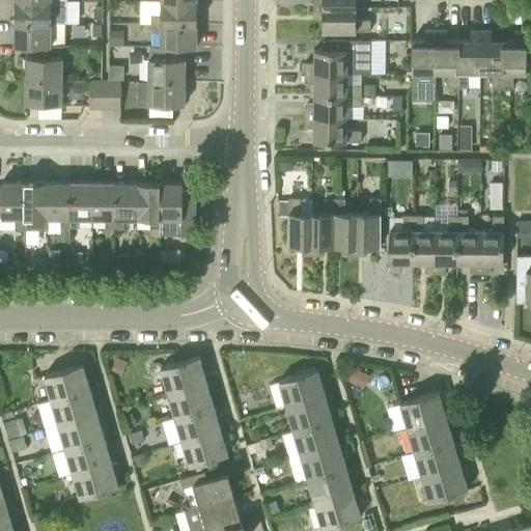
[(67,0),(16,0),(16,22),(61,22),(67,22),(67,0)]
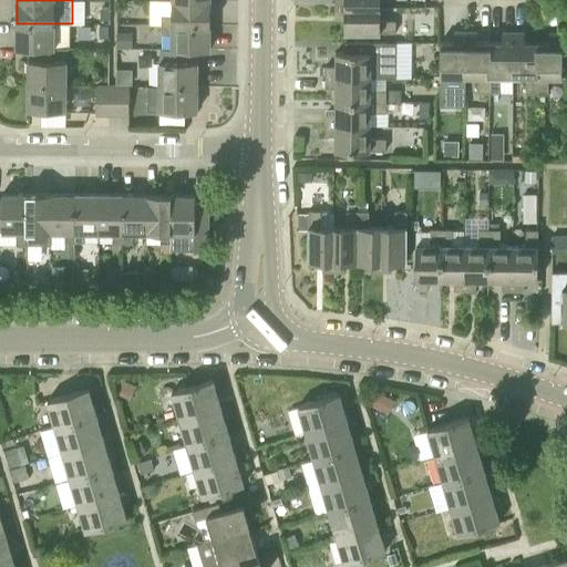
[(212,1),(173,0),(173,14),(162,14),(162,24),(210,24),(212,1)]
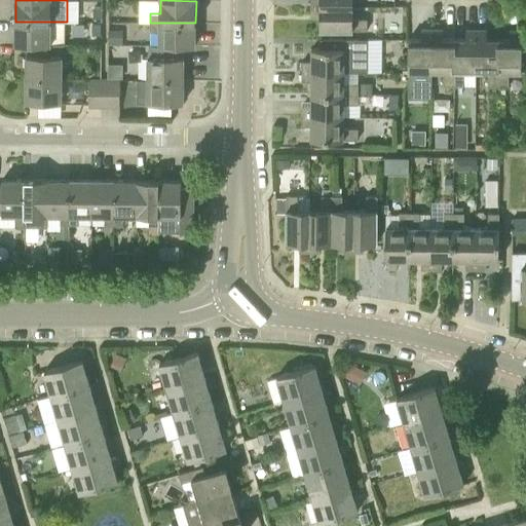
[(91,19),(101,19),(101,5),(91,5),(91,19)]
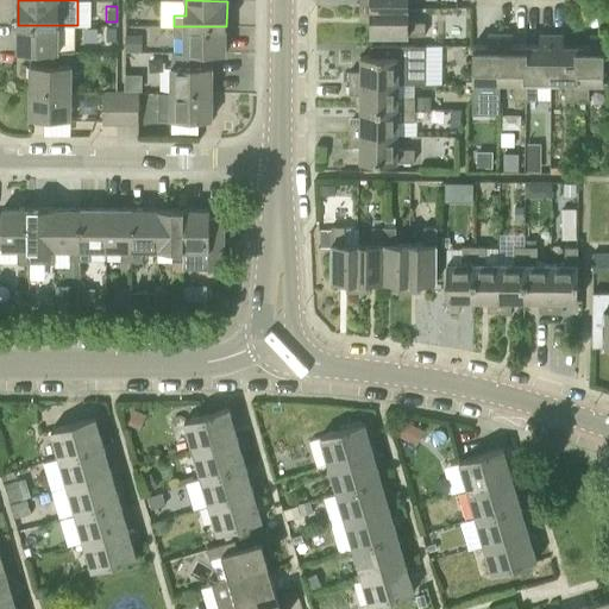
[(408,8),(360,7),(360,19),(372,19),(372,35),(426,36),(426,23),(408,23),(408,8)]
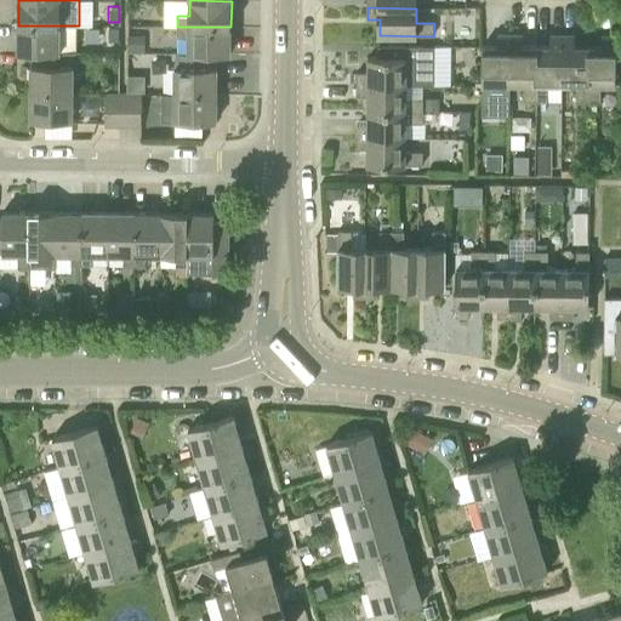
[(79,26),(72,26),(18,26),(18,52),(39,52),(60,52),(72,52),(79,52),(79,26)]
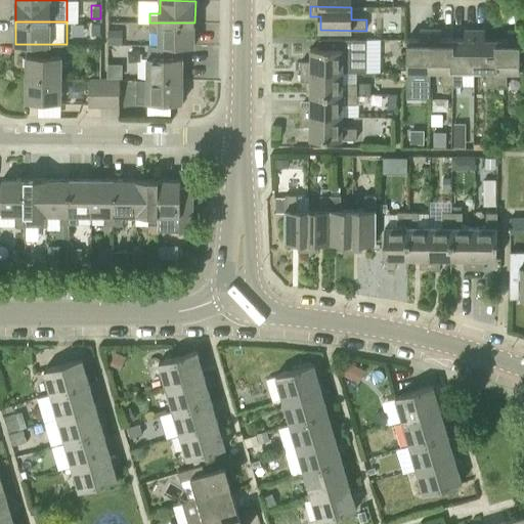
[(90,34),(100,34),(100,23),(90,23),(90,34)]
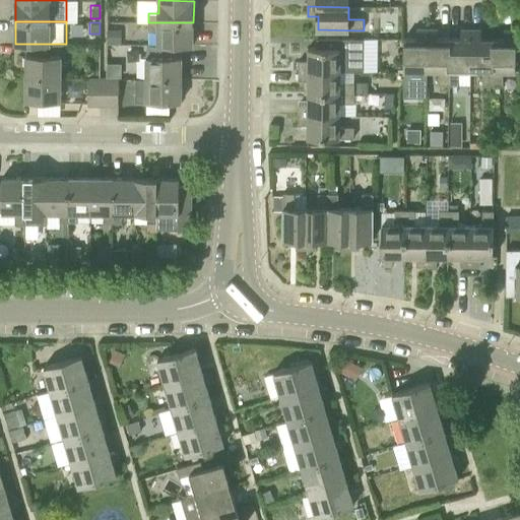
[(193,22),(148,22),(148,31),(158,31),(158,45),(175,45),(193,46),(193,23),(193,22)]
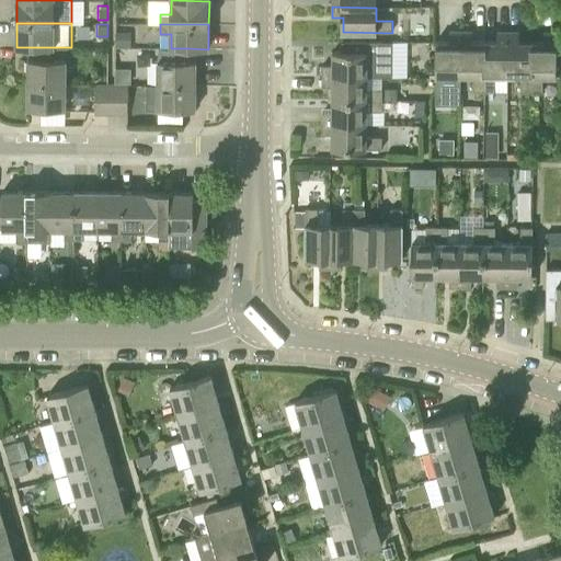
[(130,32),(115,31),(115,47),(130,47),(130,32)]
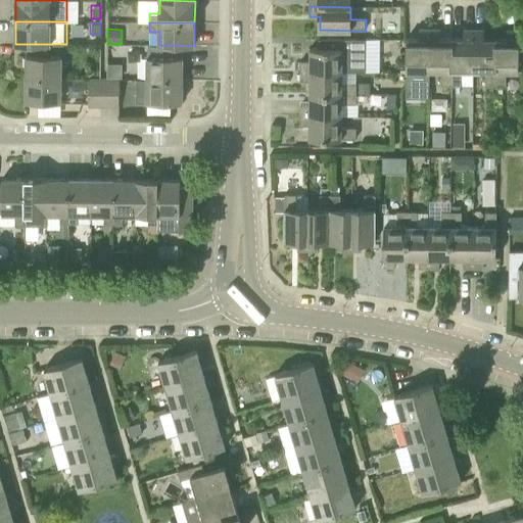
[(430,70),(430,29),(420,29),(420,39),(407,39),(407,85),(419,85),(419,70),(430,70)]
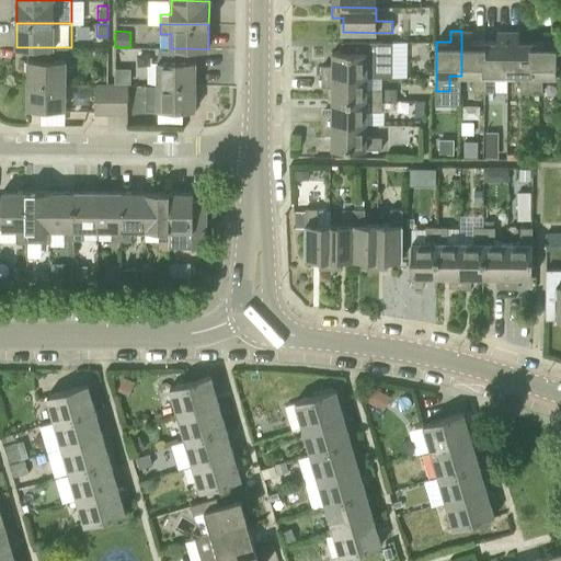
[(483,91),(484,42),(472,42),(472,31),(461,31),(461,76),(474,76),(473,91),(483,91)]
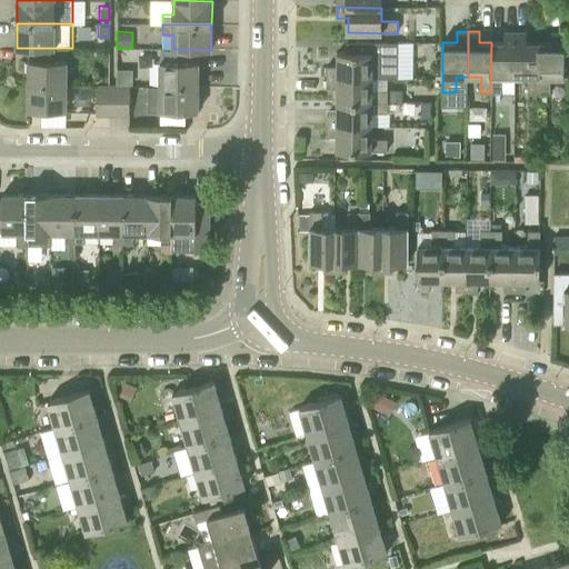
[(515,78),(517,32),(505,31),(505,42),(491,42),(490,92),(500,92),(501,77),(515,78)]
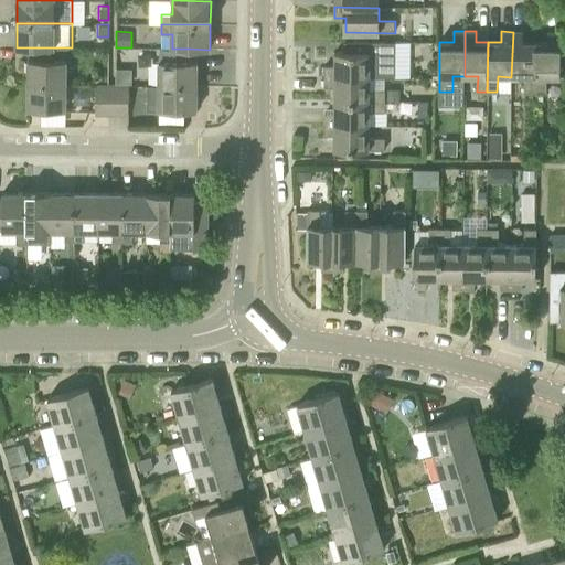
[(535,93),(537,42),(523,42),(523,32),(513,32),(511,77),(525,77),(524,93),(535,93)]
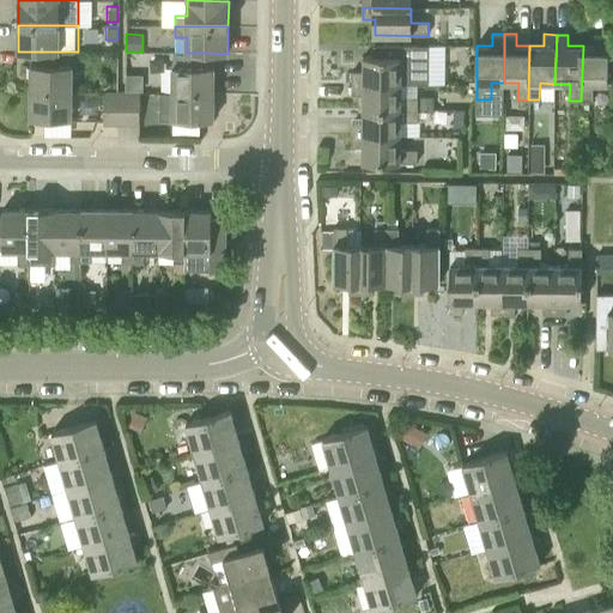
[(583,46),(581,101),(593,101),(594,84),(608,84),(608,35),(596,35),(595,46),(583,46)]
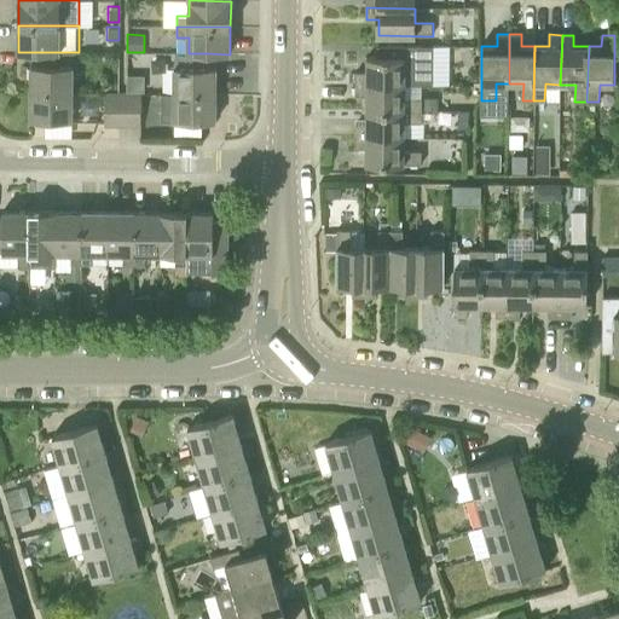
[(357,71),(356,84),(399,85),(399,87),(433,87),(433,46),(379,46),(377,57),(368,57),(368,71),(357,71)]
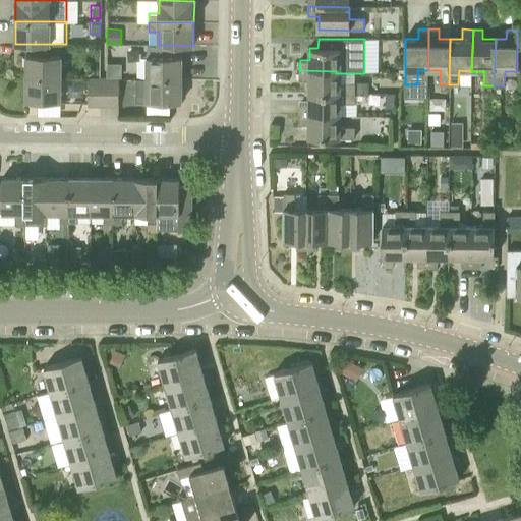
[(50,44),(33,44),(33,55),(26,55),(26,78),(61,78),(61,55),(60,55),(60,44),(50,44)]
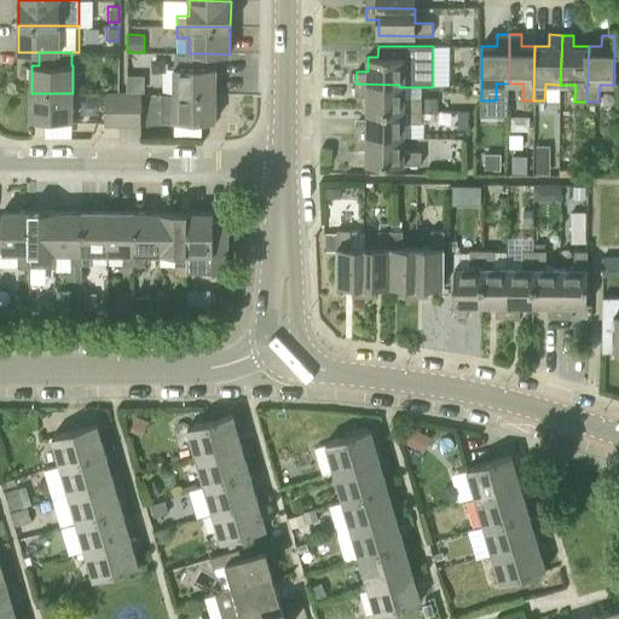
[(208,53),(189,53),(177,53),(177,67),(174,67),(174,94),(215,94),(217,67),(208,67),(208,53)]
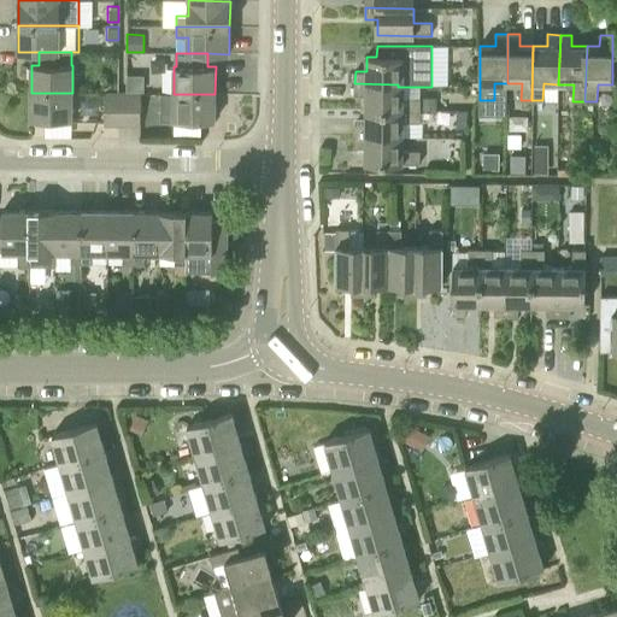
[(148,88),(147,72),(131,74),(131,88),(148,88)]
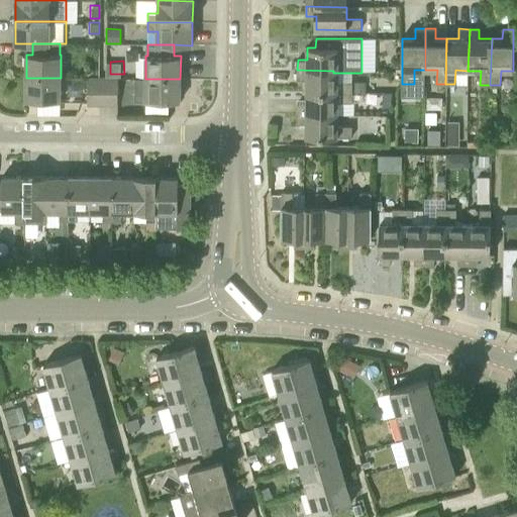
[(333,71),(297,70),(297,80),(307,80),(307,92),(348,93),(348,83),(333,82),(333,73),(333,71)]
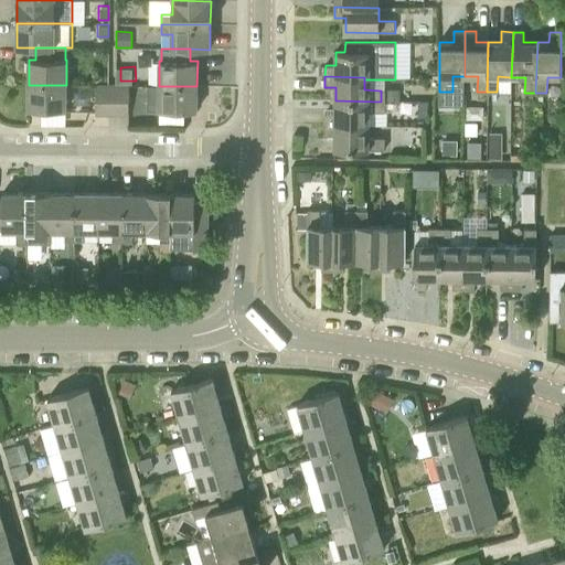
[(66,85),(29,85),(29,109),(66,109),(66,85)]
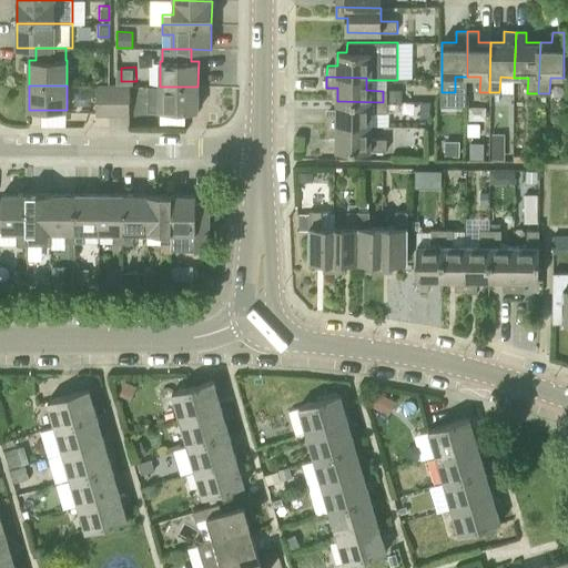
[(97,114),(110,114),(110,85),(97,85),(97,114)]
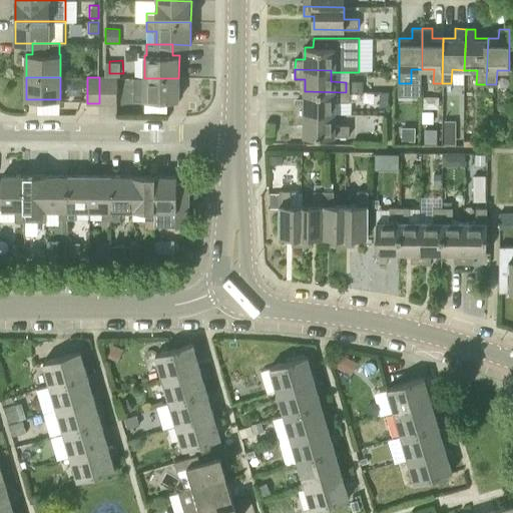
[(105,77),(105,103),(117,103),(117,77),(105,77)]
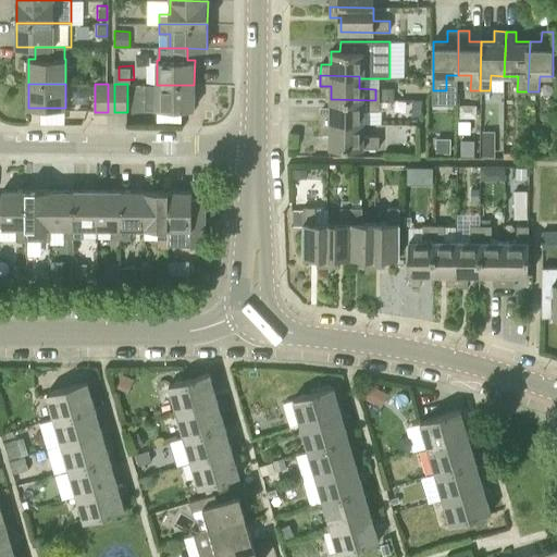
[(194,85),(157,85),(145,84),(145,109),(157,109),(194,109),(194,85)]
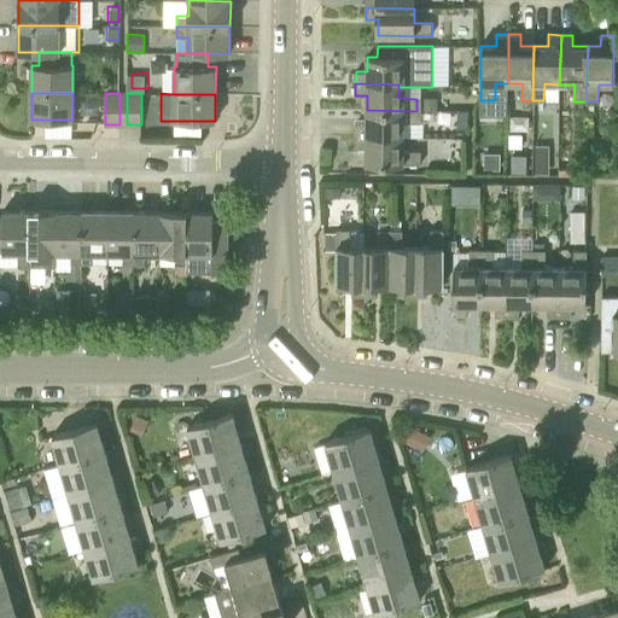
[(436,97),(421,97),(421,110),(436,110),(436,97)]
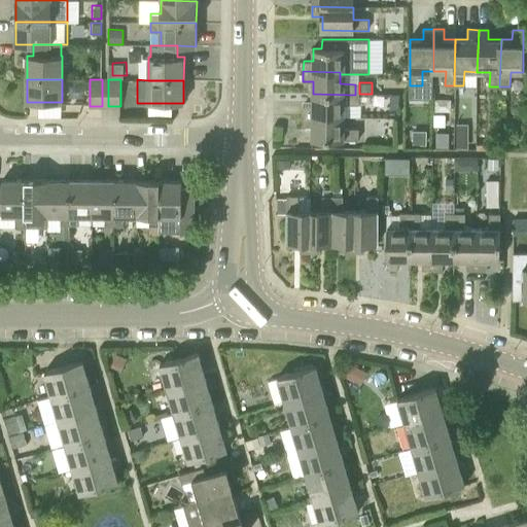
[(355,95),(313,94),(313,106),(303,105),(303,116),(340,116),(340,104),(355,104),(355,95)]
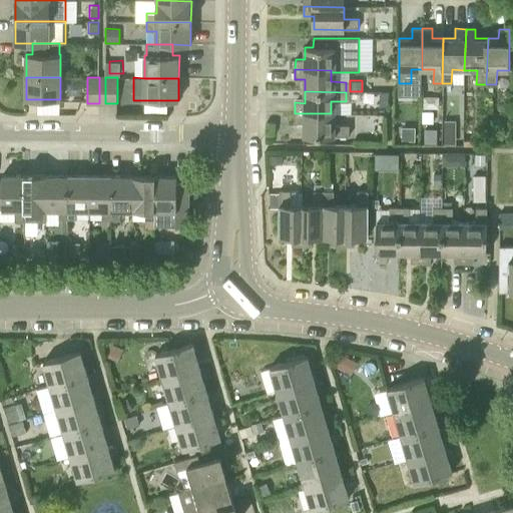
[(388,92),(376,92),(376,105),(388,105),(388,92)]
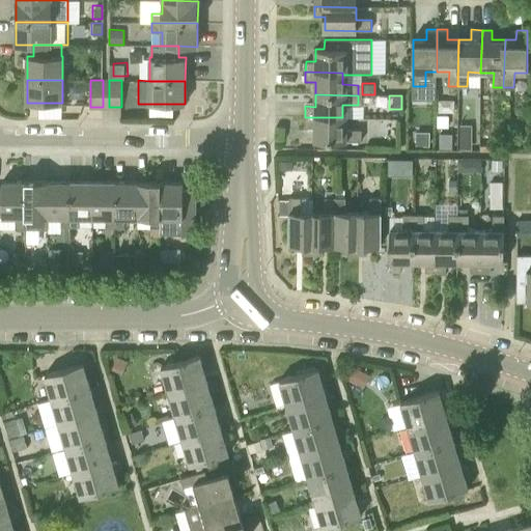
[(342,117),(305,117),(305,128),(315,128),(314,140),(358,141),(358,130),(342,130),(342,117)]
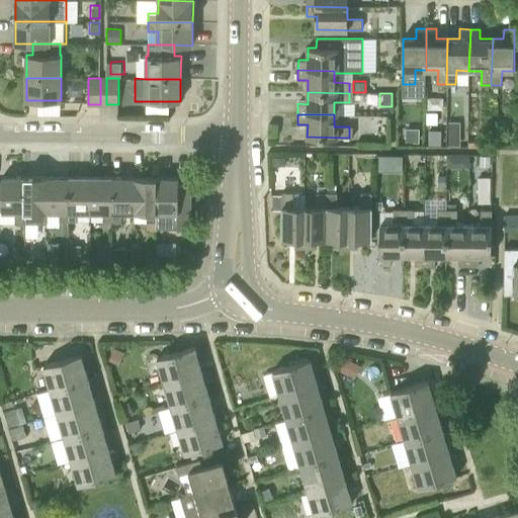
[(448,133),(459,133),(459,121),(448,121),(448,133)]
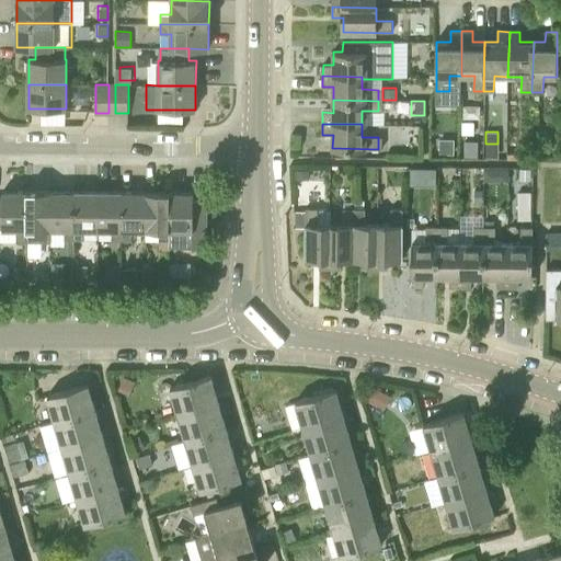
[(439,139),(439,152),(453,152),(453,139),(439,139)]
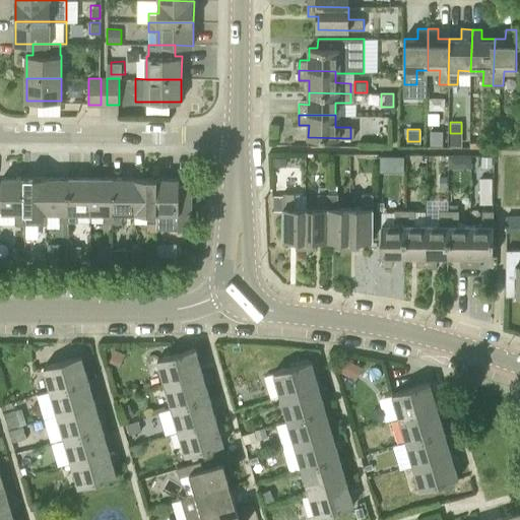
[(430,144),(443,144),(443,130),(430,130),(430,144)]
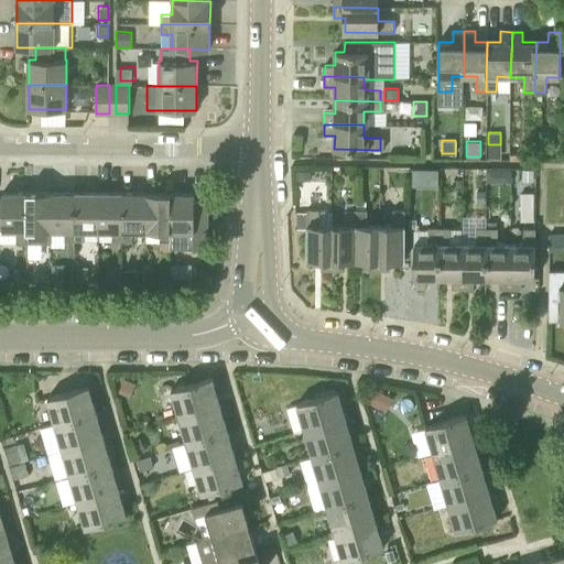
[(522,169),(522,179),(534,179),(534,169),(522,169)]
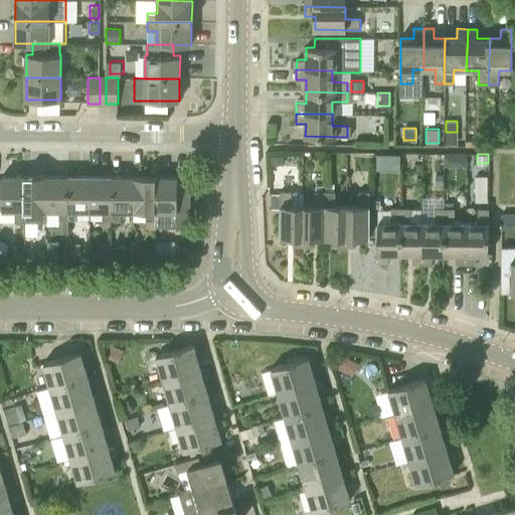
[(271,155),(271,164),(284,164),(284,155),(271,155)]
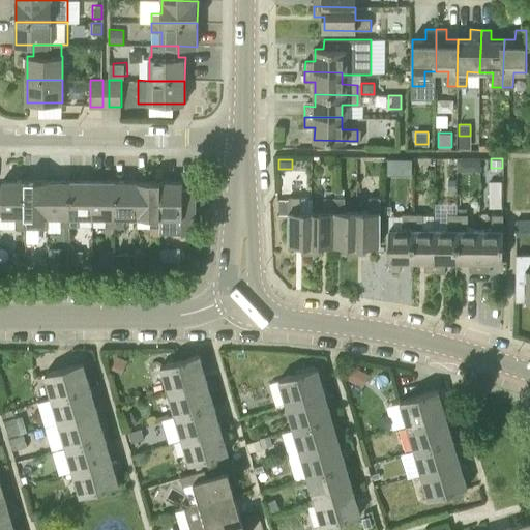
[(24,228),(25,180),(2,180),(2,186),(0,186),(0,214),(2,214),(2,215),(16,215),(15,228),(24,228)]
